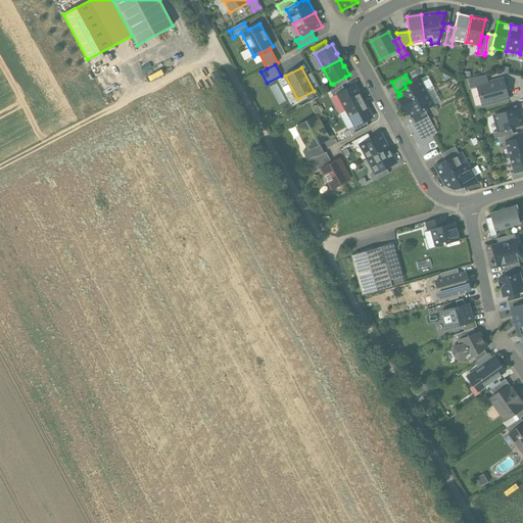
[(488,84),(486,76),(469,80),(471,89),(478,88),(477,87),(488,84)]
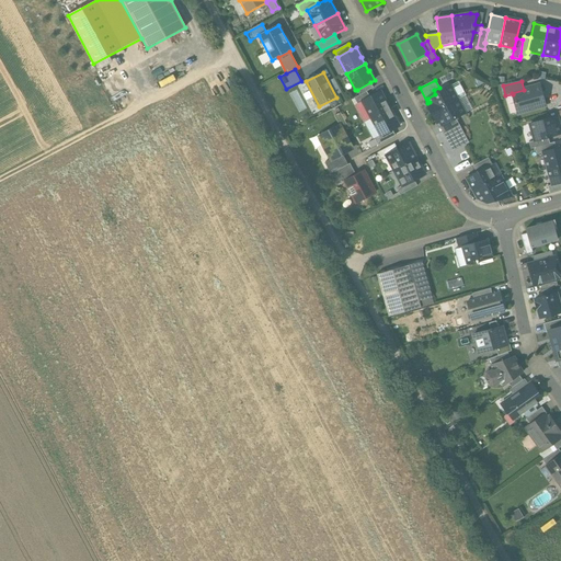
[(370,82),(357,90),(359,95),(367,92),(374,88),(370,82)]
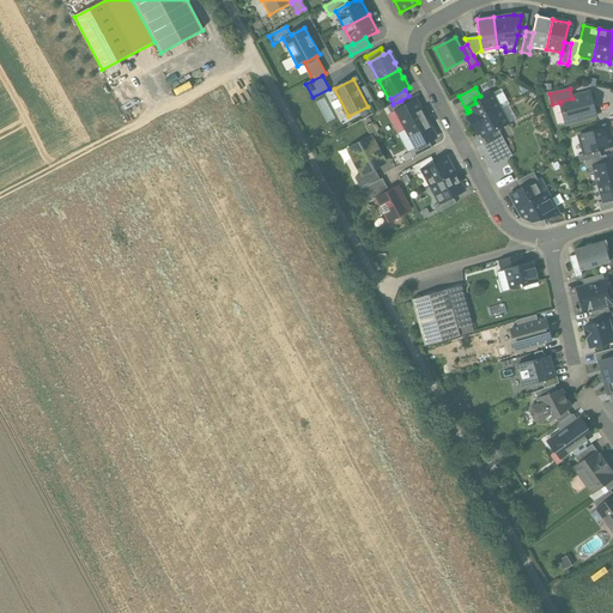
[(566,125),(596,116),(589,93),(572,98),(559,102),(560,103),(566,125)]
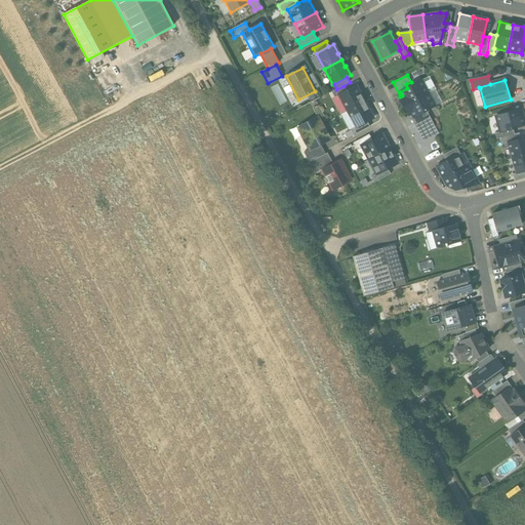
[(400,97),(404,107),(429,93),(421,81),(407,88),(400,92),(402,95),(400,96),(400,97)]
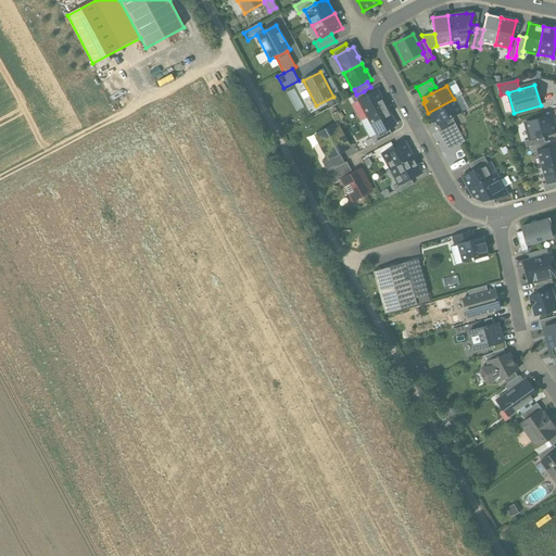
[(359,101),(367,97),(364,91),(356,95),(351,98),(354,104),(359,101)]
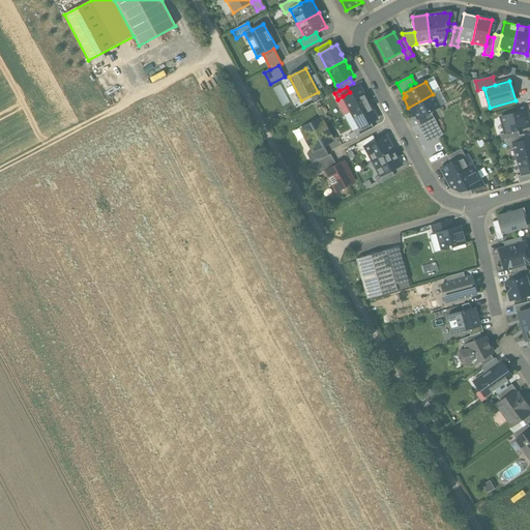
[(343,96),(351,112),(369,104),(359,87),(350,92),(343,96)]
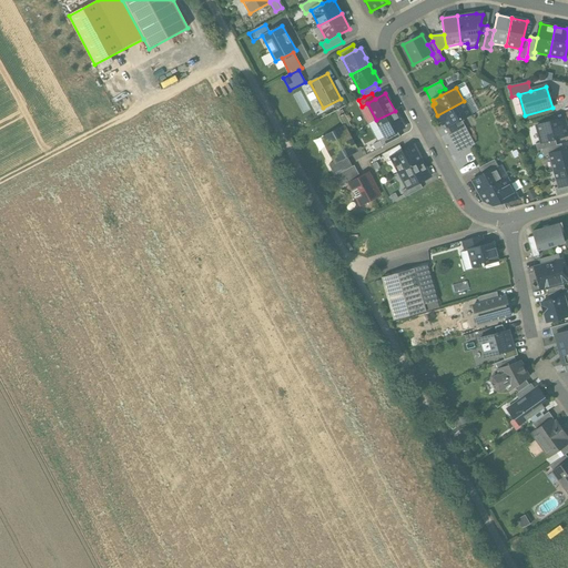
[(470,115),(464,101),(437,115),(442,123),(443,123),(445,122),(448,128),(462,120),(470,115)]
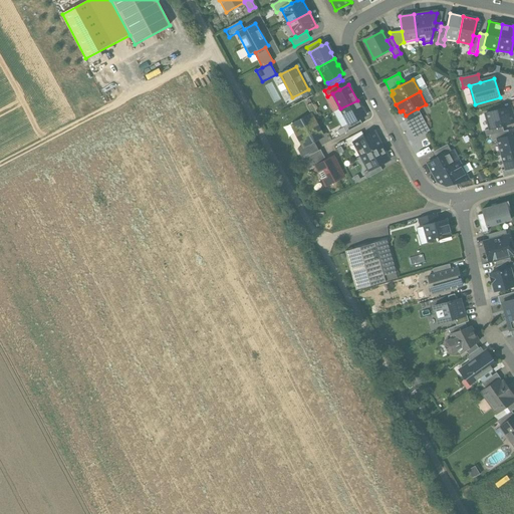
[(365,115),(357,100),(340,108),(348,124),(349,124),(359,119),(365,115)]
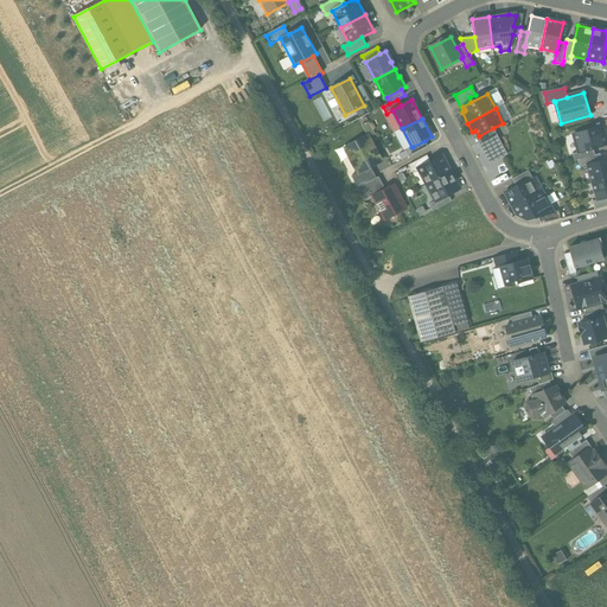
[(362,126),(368,136),(369,139),(375,135),(369,122),(362,126)]
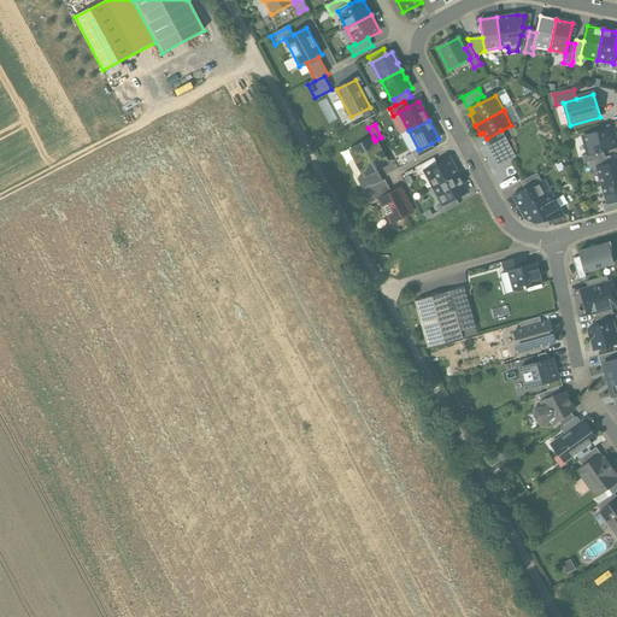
[(616,144),(613,129),(582,136),(588,156),(603,151),(616,147),(616,144)]
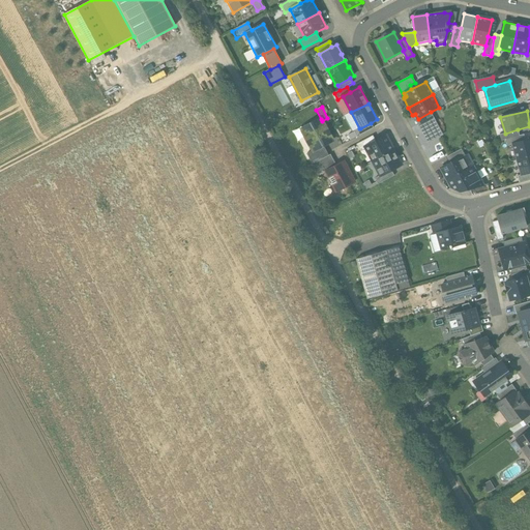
[(443,136),(431,112),(418,119),(415,114),(413,115),(418,125),(428,144),(443,136)]
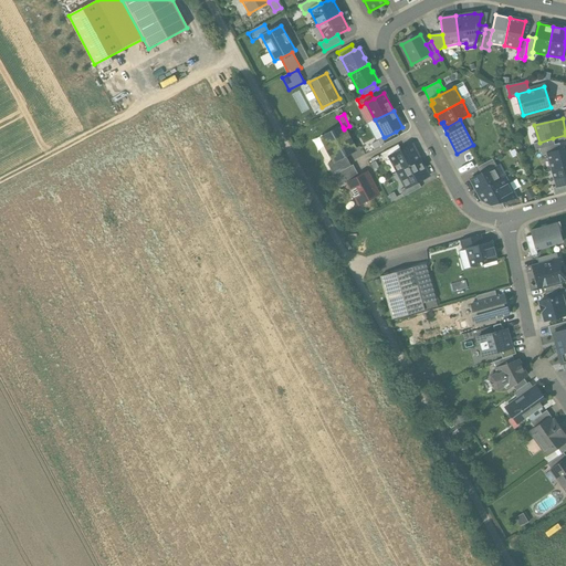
[(344,129),(343,127),(322,138),(335,161),(346,156),(355,150),(344,129)]
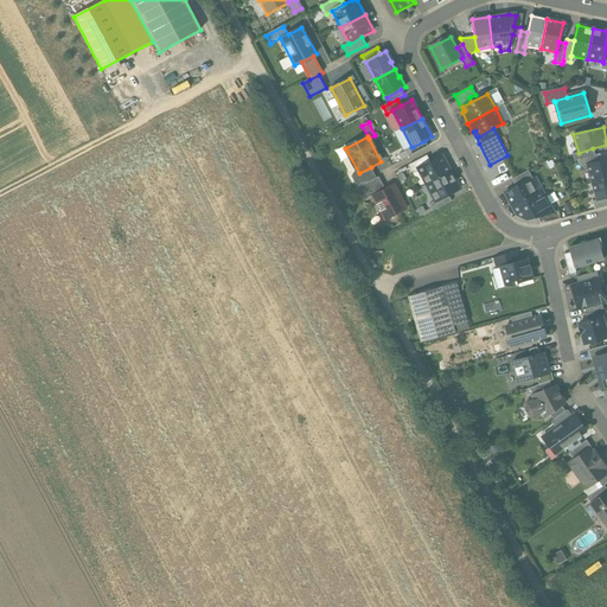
[(428,147),(425,141),(413,147),(411,147),(406,151),(409,157),(428,147)]
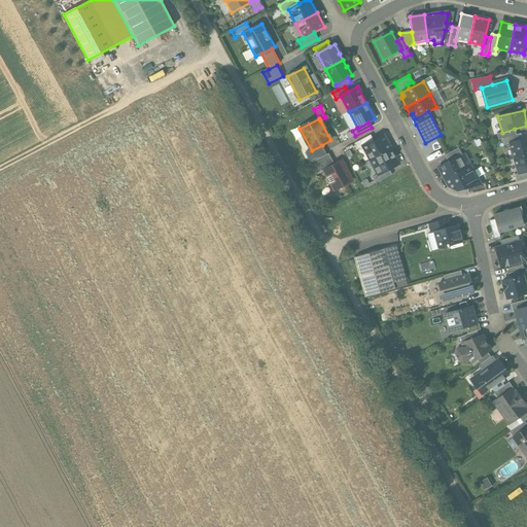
[(497,134),(499,140),(503,139),(517,135),(515,129),(502,133),(497,134)]
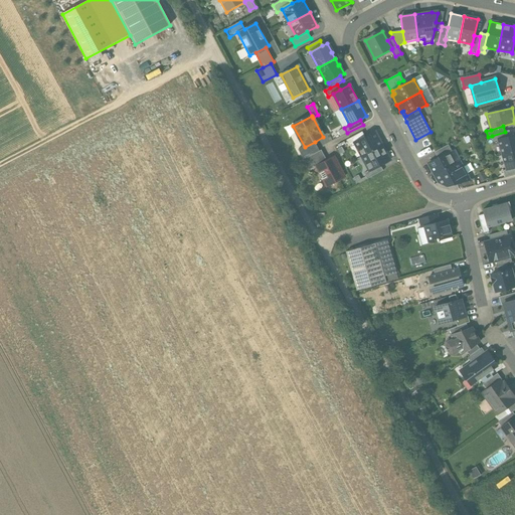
[(492,136),(494,142),(498,141),(498,140),(511,137),(509,131),(505,132),(492,136)]
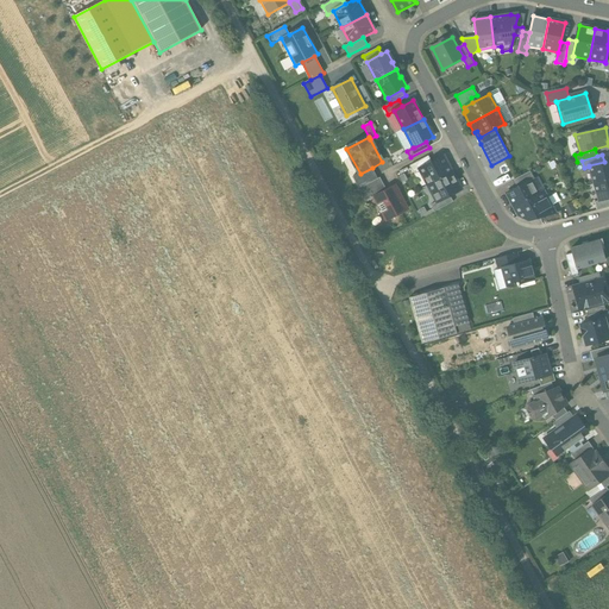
[(420,169),(432,163),(428,156),(409,167),(413,174),(420,170),(420,169)]
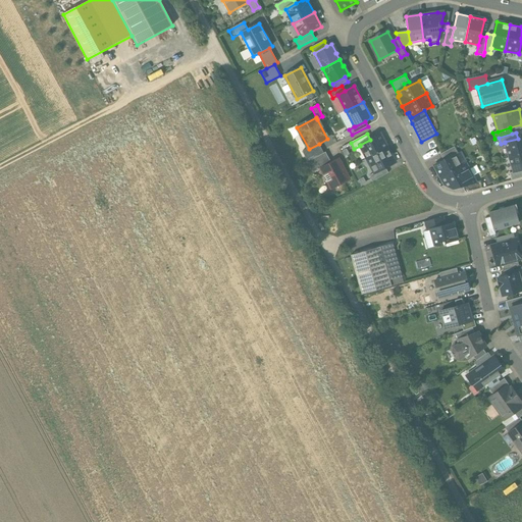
[(360,146),(367,159),(387,148),(380,134),(370,140),(360,145),(360,146)]
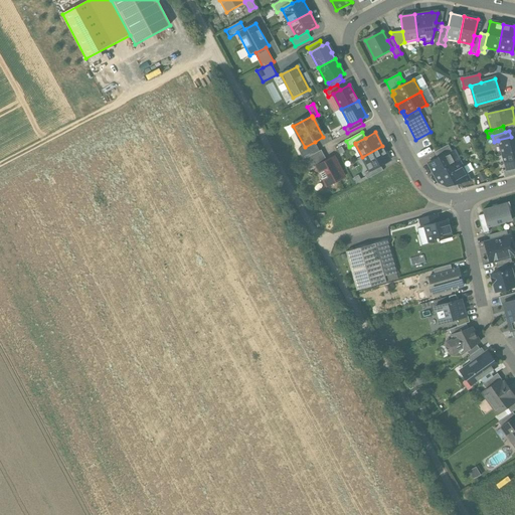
[(498,141),(503,156),(514,152),(514,135),(511,137),(498,140),(498,141)]
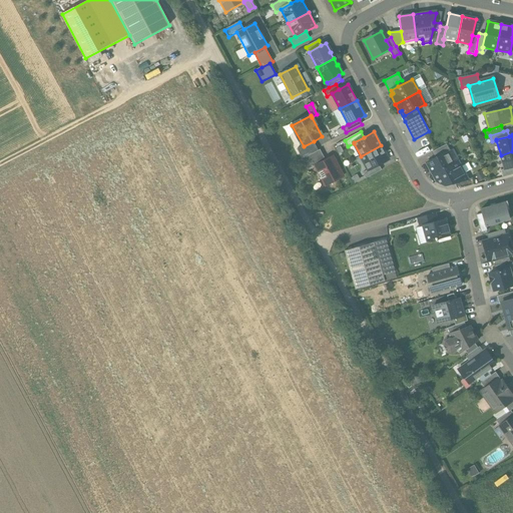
[(467,135),(461,138),(464,144),(470,141),(467,135)]
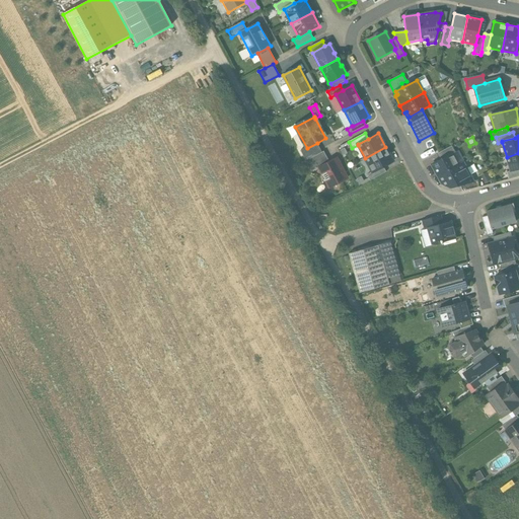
[(306,161),(308,160),(322,153),(317,143),(307,148),(300,151),(306,161)]
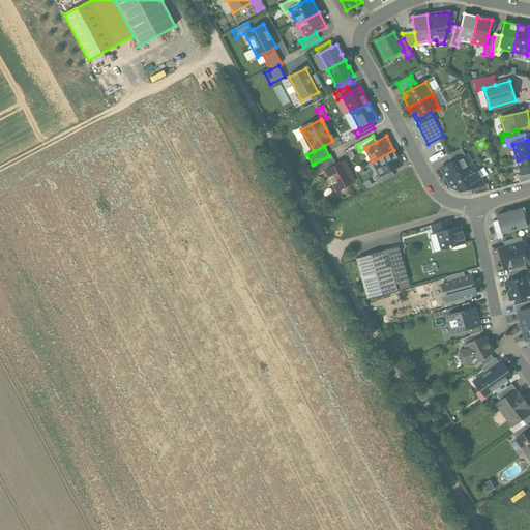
[(450,164),(463,157),(465,155),(462,149),(447,157),(450,164)]
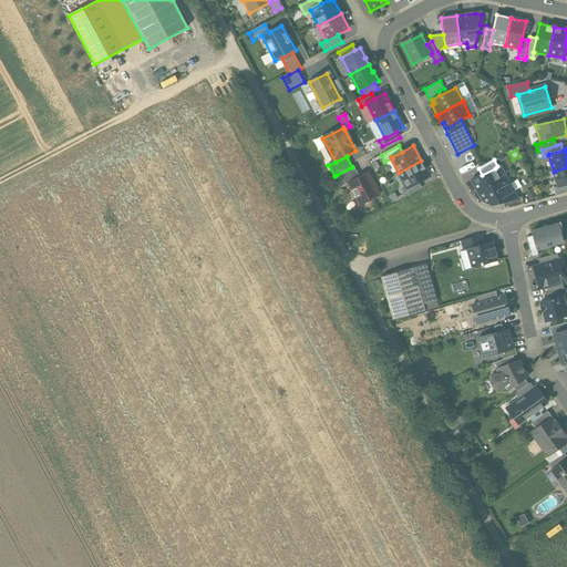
[(430,177),(421,161),(399,173),(406,188),(408,188),(419,183),(430,177)]
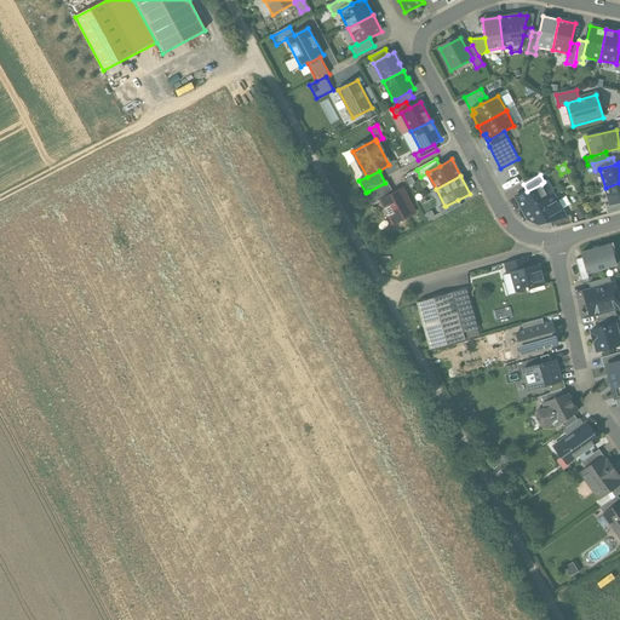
[(374,205),(382,201),(394,194),(386,182),(385,183),(368,191),(374,205)]
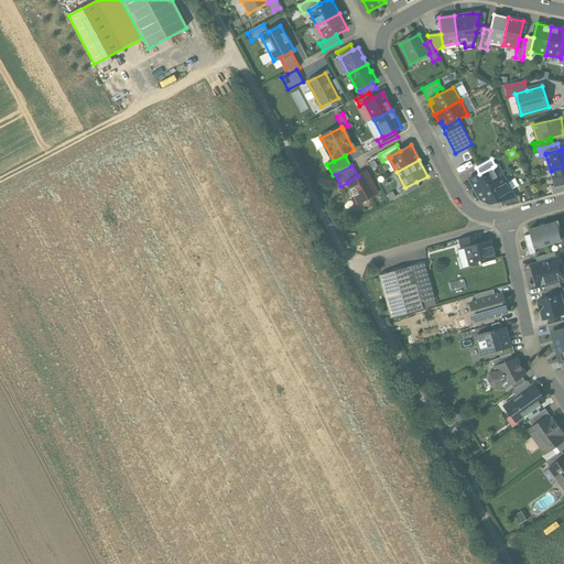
[(563,166),(551,171),(554,186),(555,186),(563,183),(563,166)]
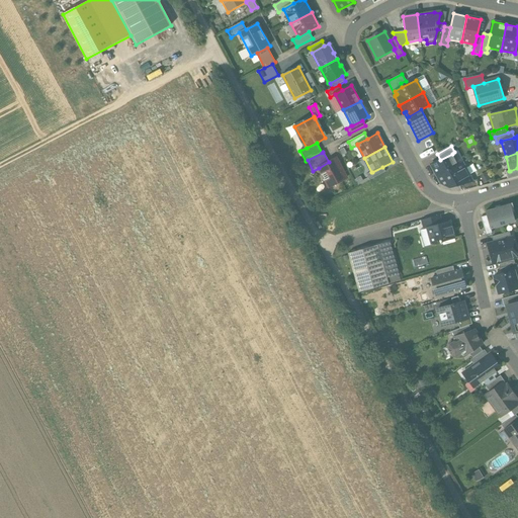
[(437,176),(458,165),(452,154),(440,160),(431,165),(437,176)]
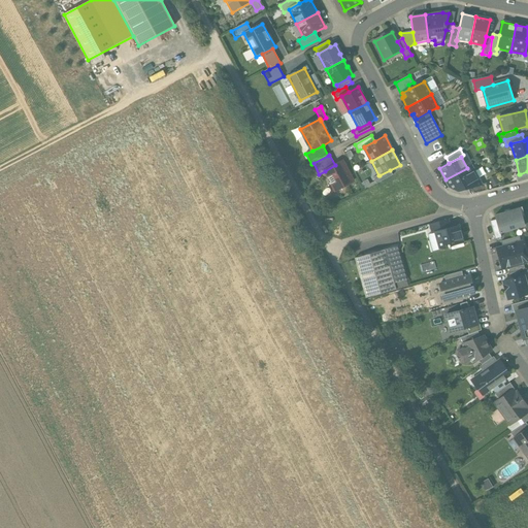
[(335,165),(325,171),(335,192),(354,182),(342,161),(335,165)]
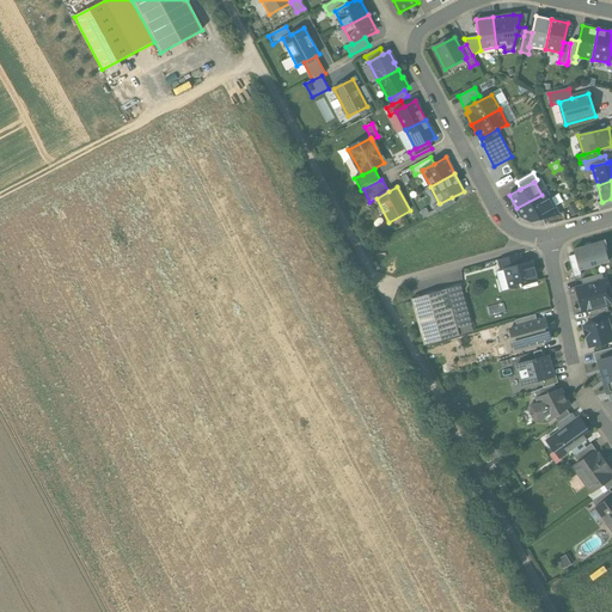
[(542,195),(516,208),(521,218),(532,221),(543,219),(557,214),(546,193),(542,195)]
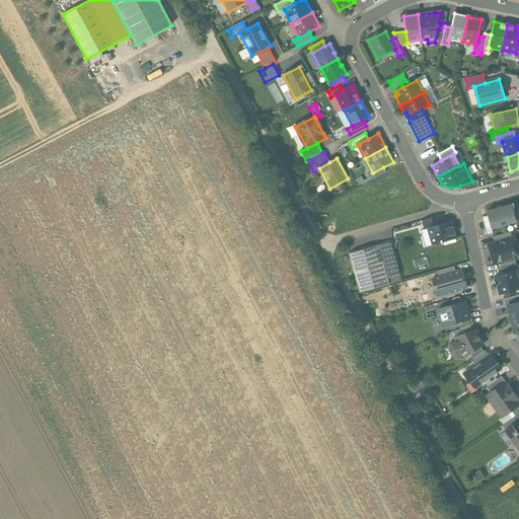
[(386,172),(383,167),(373,172),(372,172),(367,175),(370,181),(386,172)]
